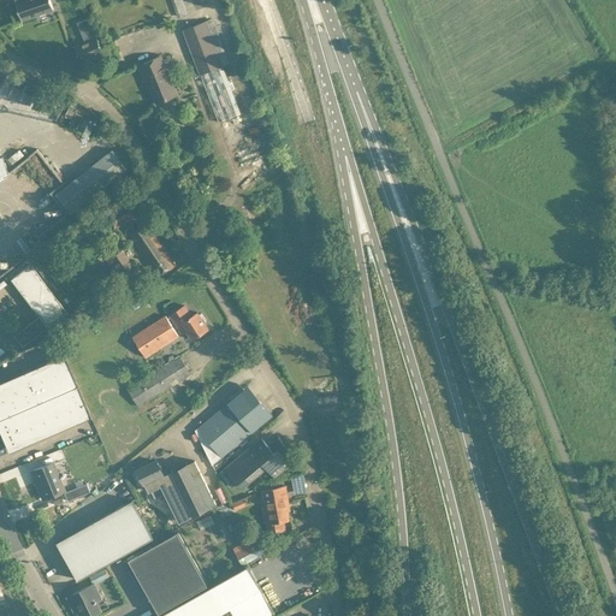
[(53,10),(49,0),(13,0),(22,21),(53,10)]
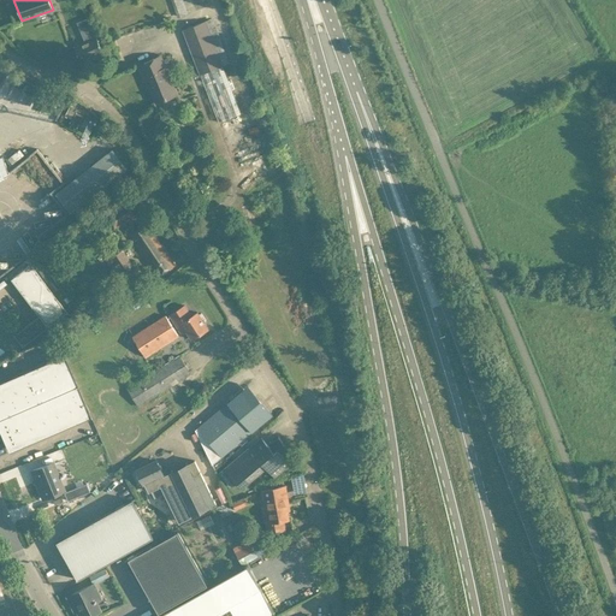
[(171,0),(178,17),(189,13),(183,0),(171,0)]
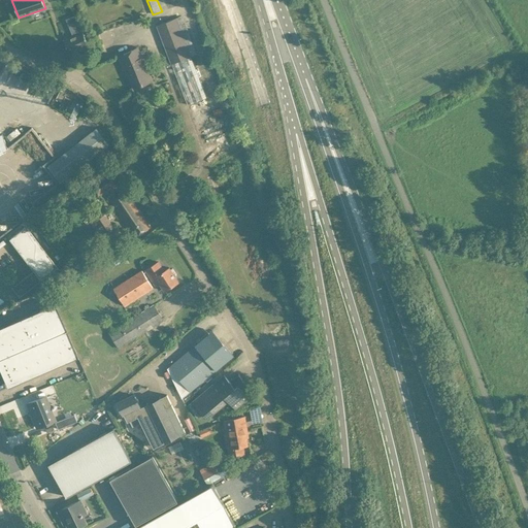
[(64,30),(79,24),(75,13),(60,20),(64,30)]
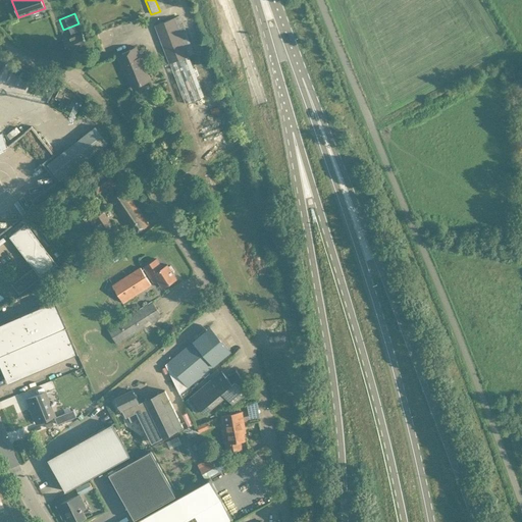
[(179,15),(155,24),(169,63),(189,56),(194,54),(179,15)]
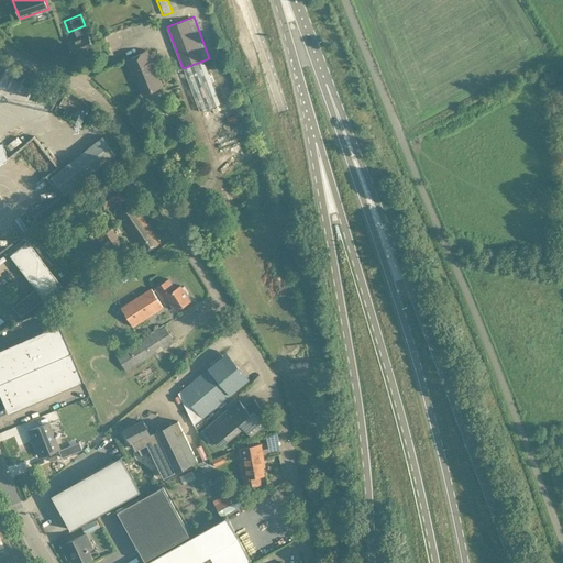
[(94,48),(88,34),(68,43),(74,56),(94,48)]
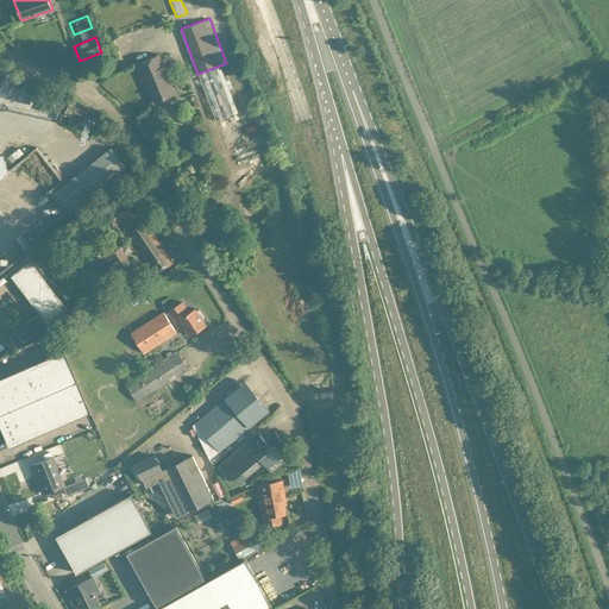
[(158,55),(149,60),(137,64),(144,80),(145,80),(155,102),(175,93),(158,55)]
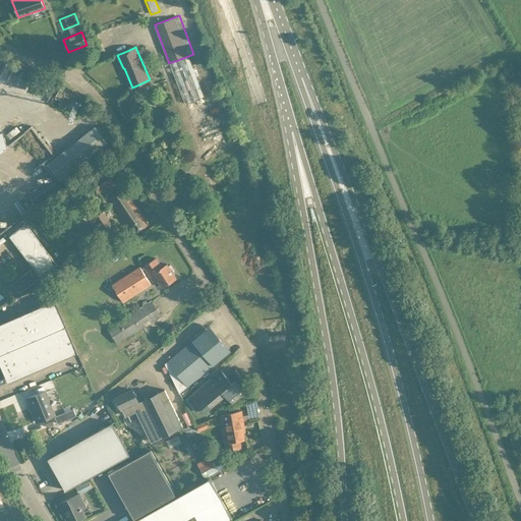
[(188,56),(169,63),(184,103),(204,96),(188,56)]
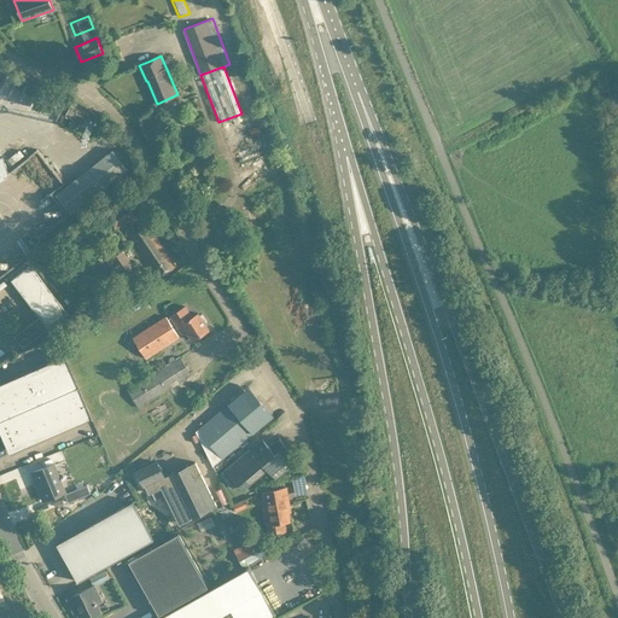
[(70,105),(65,116),(71,118),(76,109),(70,105)]
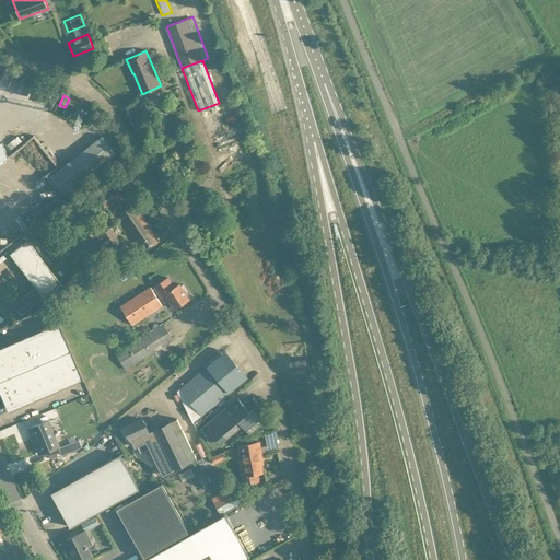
[(69,103),(63,114),(69,116),(74,105),(69,103)]
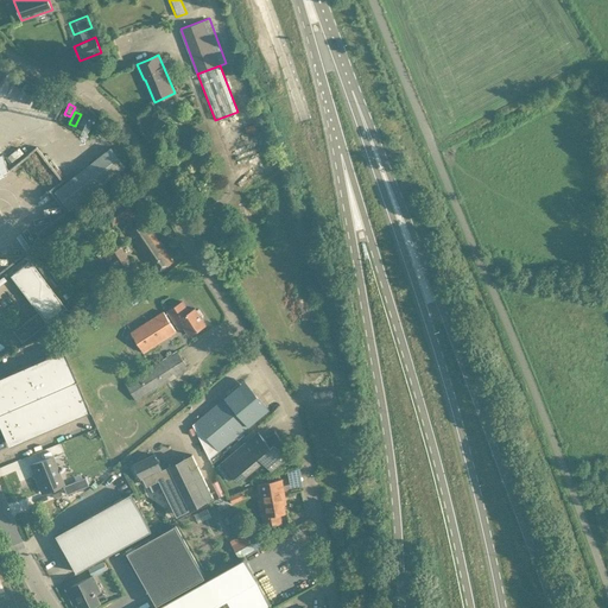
[(55,191),(70,210),(126,166),(111,146),(55,191)]
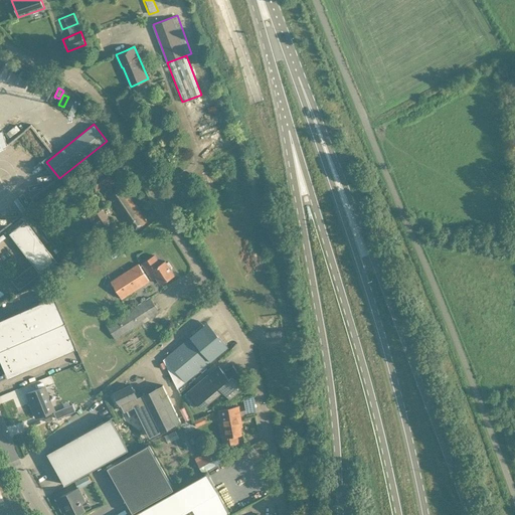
[(104,168),(87,178),(95,191),(113,181),(104,168)]
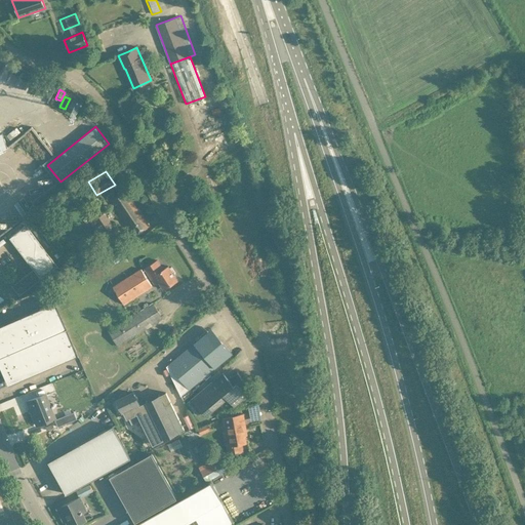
[(123,189),(115,194),(110,198),(134,237),(150,226),(123,189)]
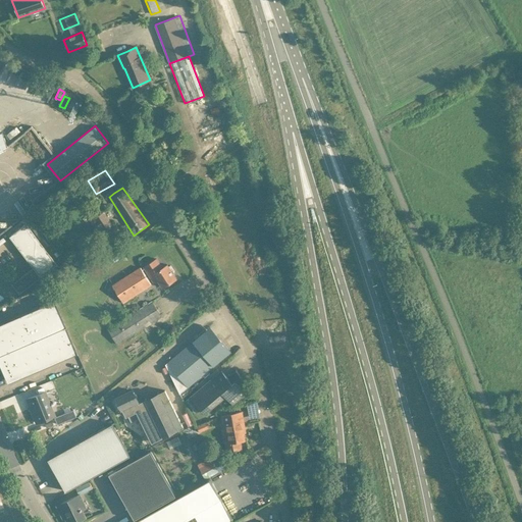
[(88,217),(100,235),(113,224),(104,211),(101,213),(98,210),(88,217)]
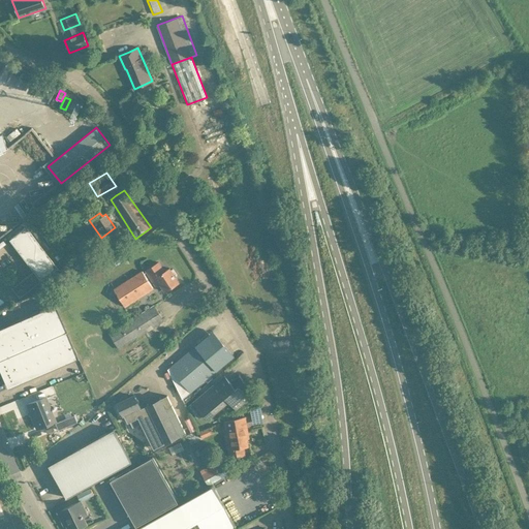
[(26,227),(18,234),(9,240),(33,271),(10,287),(18,297),(40,281),(49,275),(57,268),(26,227)]
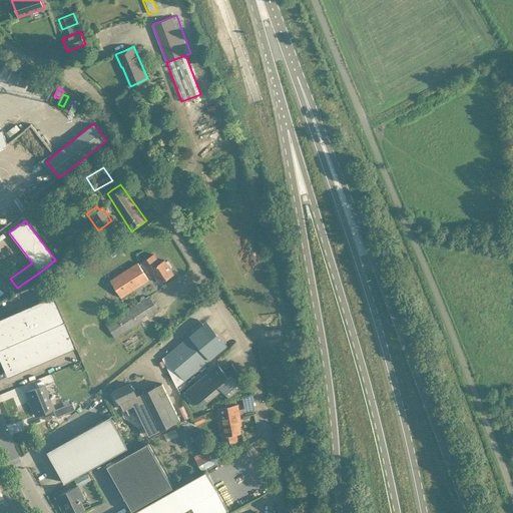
[(167,261),(165,262),(164,260),(159,264),(153,254),(141,263),(149,275),(152,272),(159,283),(173,274),(170,269),(171,268),(167,261)]
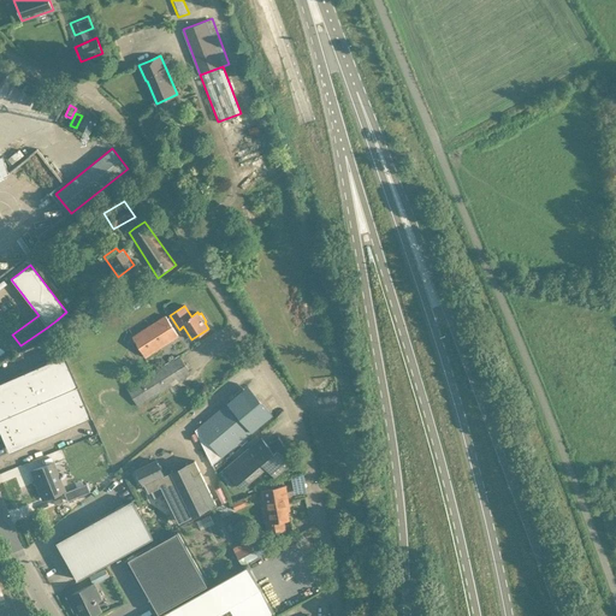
[(166,315),(132,337),(144,356),(178,335),(166,315)]
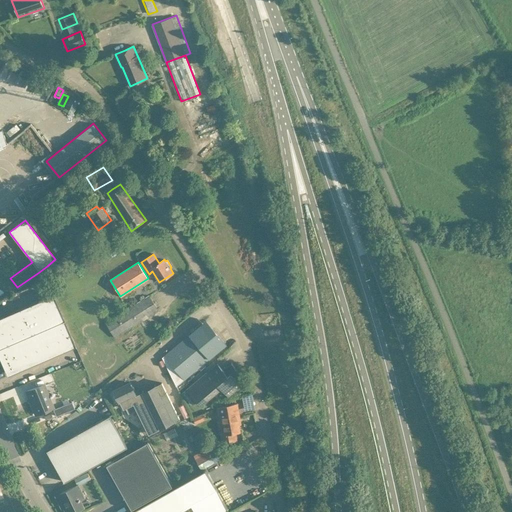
[(0,347),(64,320),(53,295),(53,296),(0,318),(0,347)]
